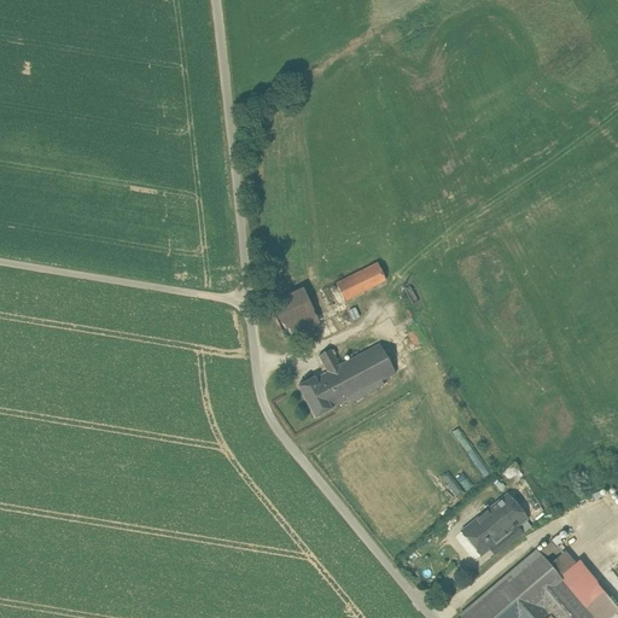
[(378,263),(367,268),(374,285),(385,280),(378,263)]
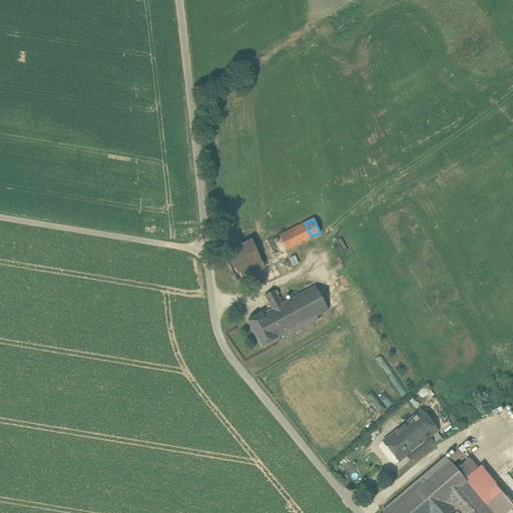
[(305,222),(288,230),(295,245),(311,236),(305,222)]
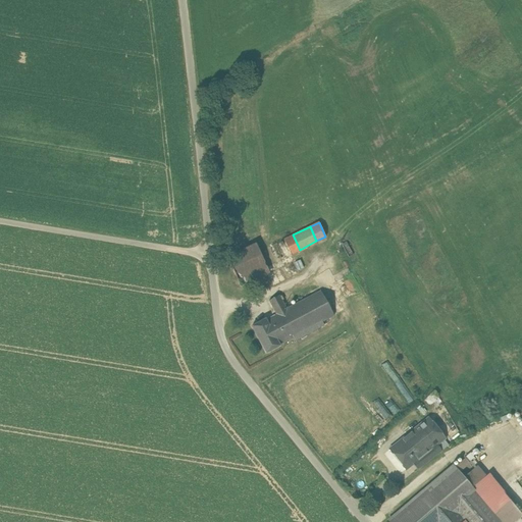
[(293,235),(283,239),(291,254),(300,250),(293,235)]
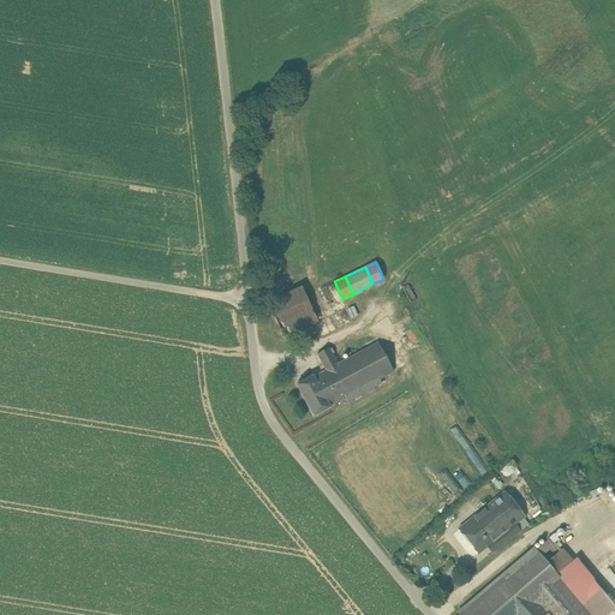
[(302,288),(268,303),(284,338),(316,322),(347,309),(342,299),(334,281),(304,296),(302,288)]
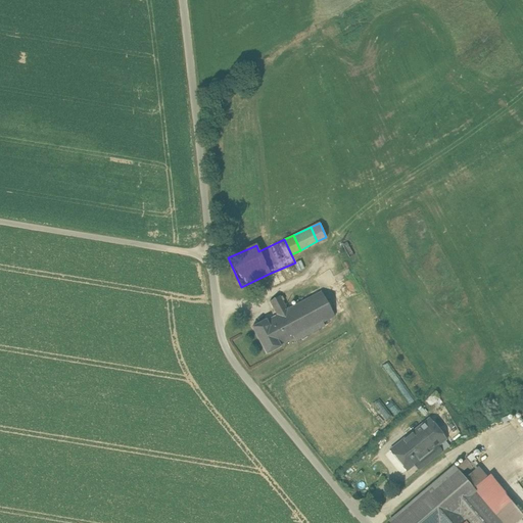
[(322,291),(287,310),(283,301),(273,306),(277,315),(267,321),(280,345),(294,337),(296,340),(323,326),(322,323),(334,317),(322,291)]
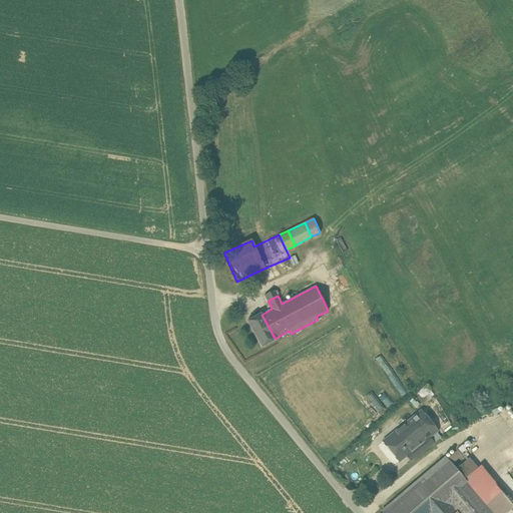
[(275,290),(265,296),(268,301),(278,296),(275,290)]
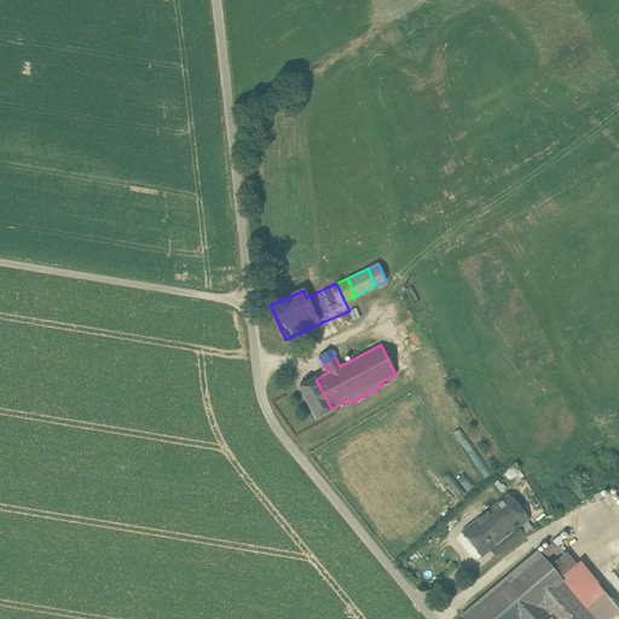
[(331,409),(316,380),(314,379),(299,387),(316,420),(333,410),(331,409)]
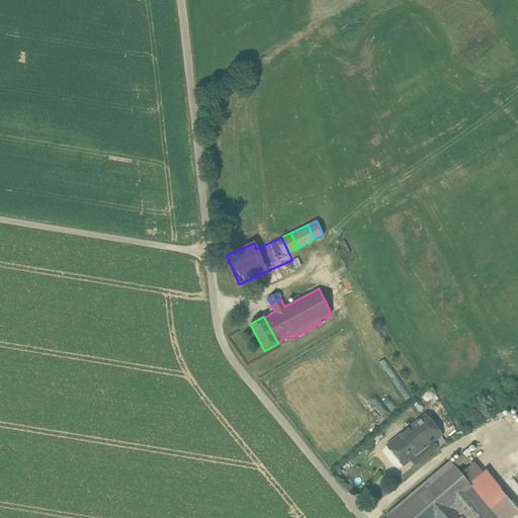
[(426,414),(386,446),(402,465),(410,459),(429,445),(434,441),(442,435),(426,414)]
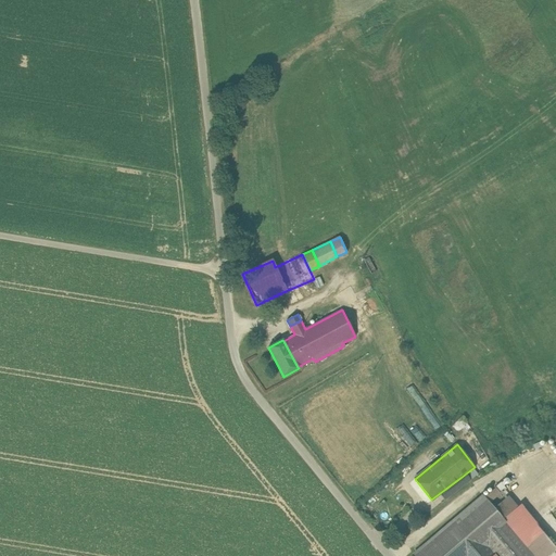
[(466,474),(460,478),(465,484),(471,480),(466,474)]
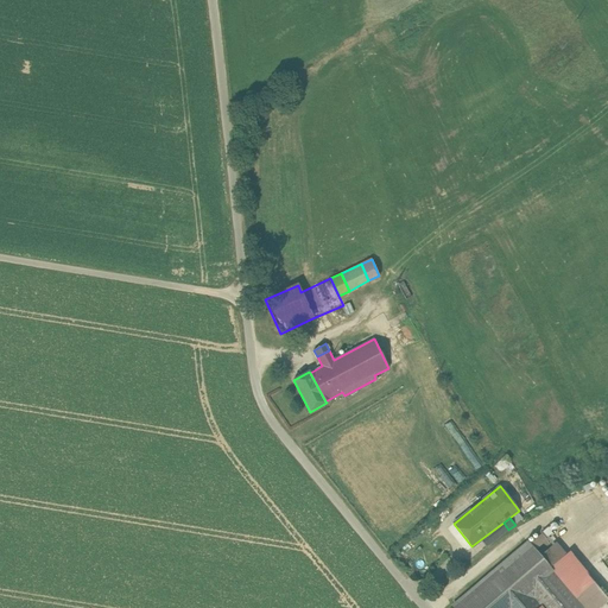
[(481,539),(487,546),(508,530),(504,523),(481,539)]
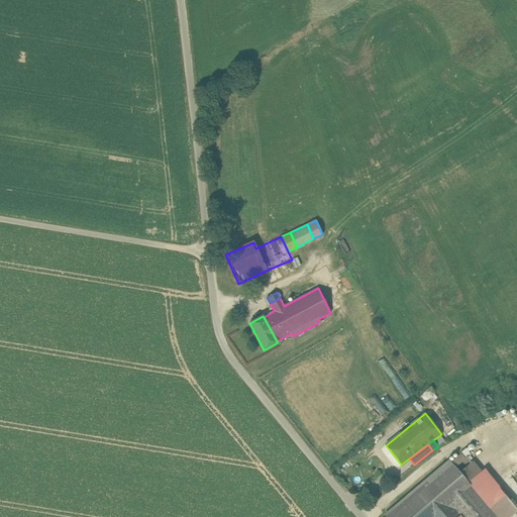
[(481,470),(467,454),(453,466),(459,473),(467,482),(481,470)]
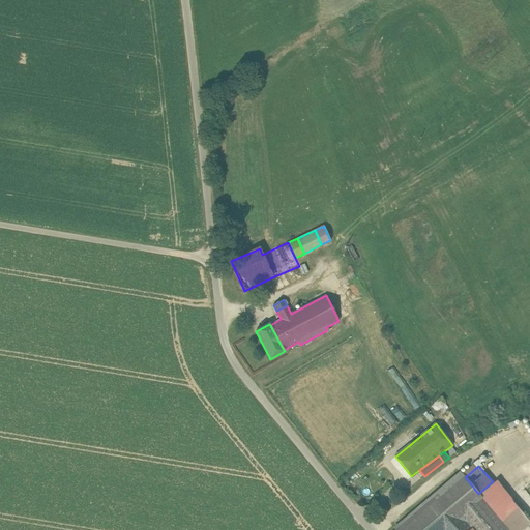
[(460,472),(403,521),(410,529),(417,529),(471,484),(465,477),(460,472)]
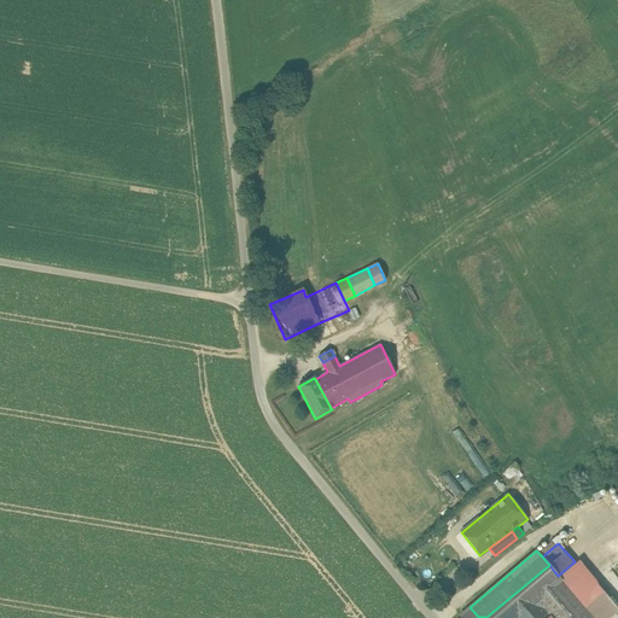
[(608,617),(617,610),(617,606),(577,559),(575,561),(558,576),(575,595),(593,617),(608,617)]
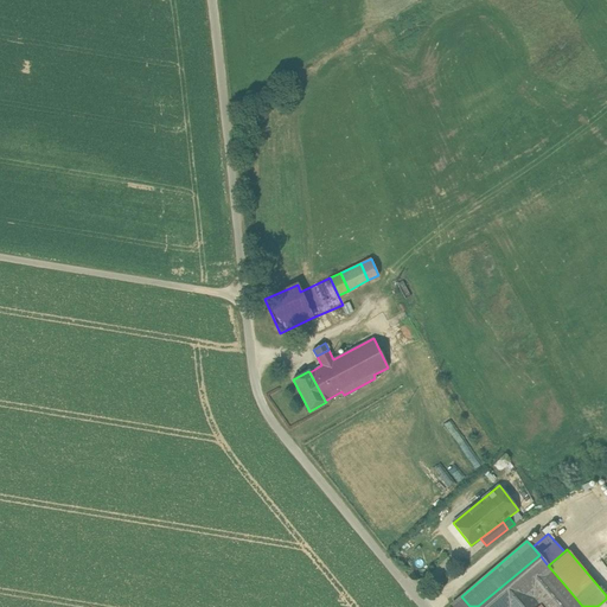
[(478,606),(537,606),(540,606),(564,585),(548,566),(540,555),(478,606)]
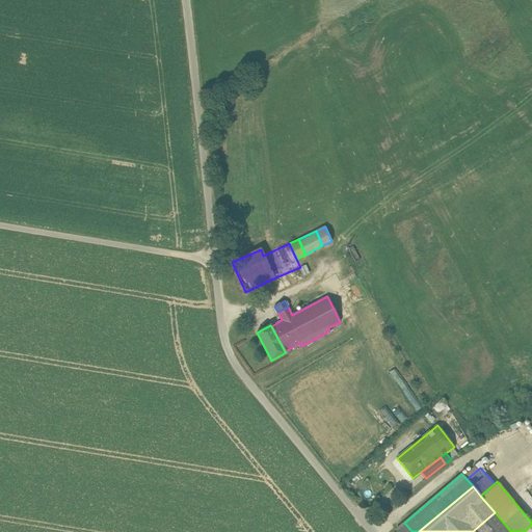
[(510,531),(495,512),(473,531),(510,531)]
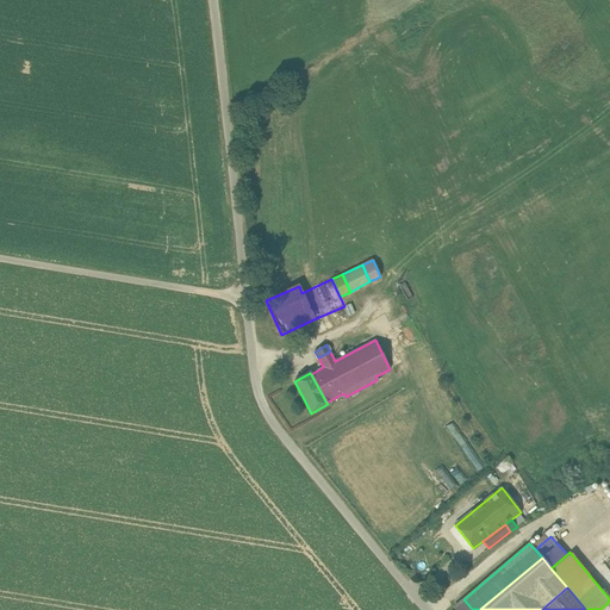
[(472,609),(464,599),(454,608),(455,609),(472,609)]
